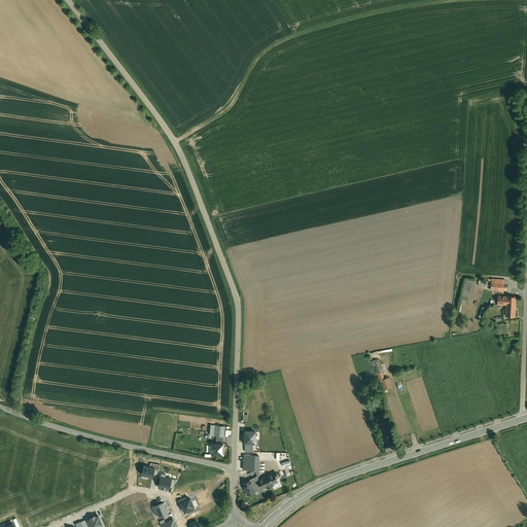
[(467,304),(471,279),(462,278),(456,311),(458,311),(460,302),(467,304)]
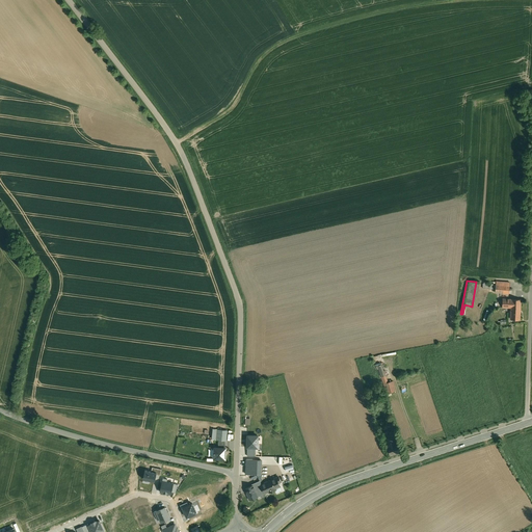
[(499,285),(496,285),(495,292),(509,293),(509,290),(509,286),(499,285)]
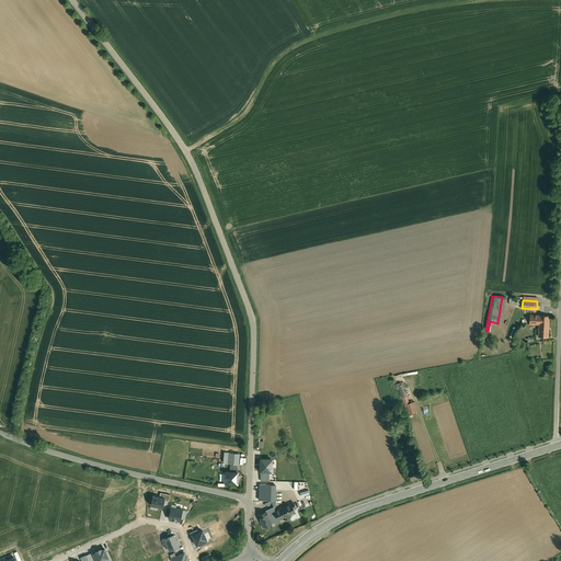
[(539,315),(530,315),(529,324),(539,324),(539,315)]
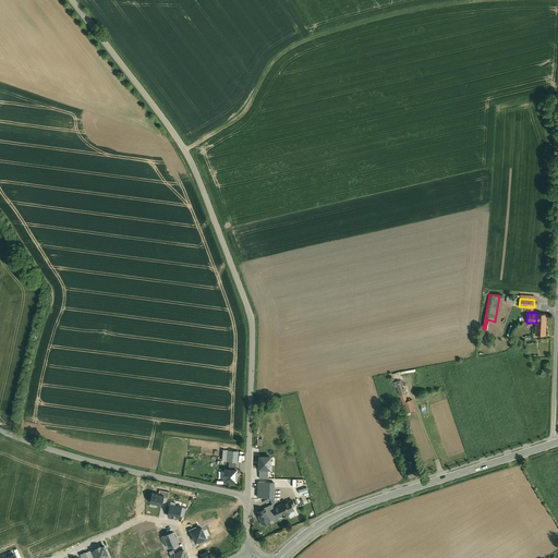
[(546,314),(536,313),(536,323),(535,335),(545,335),(546,314)]
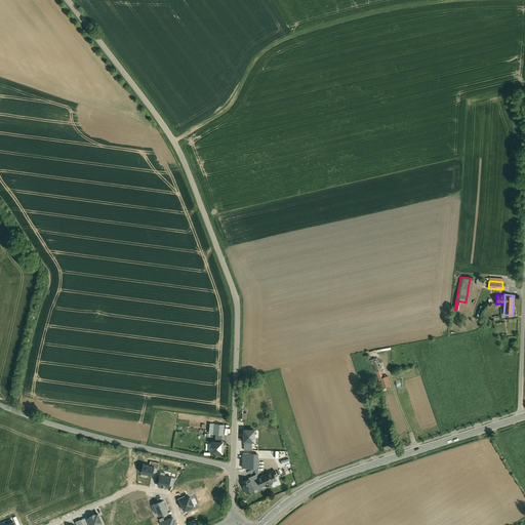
[(388,375),(379,378),(382,388),(391,386),(388,375)]
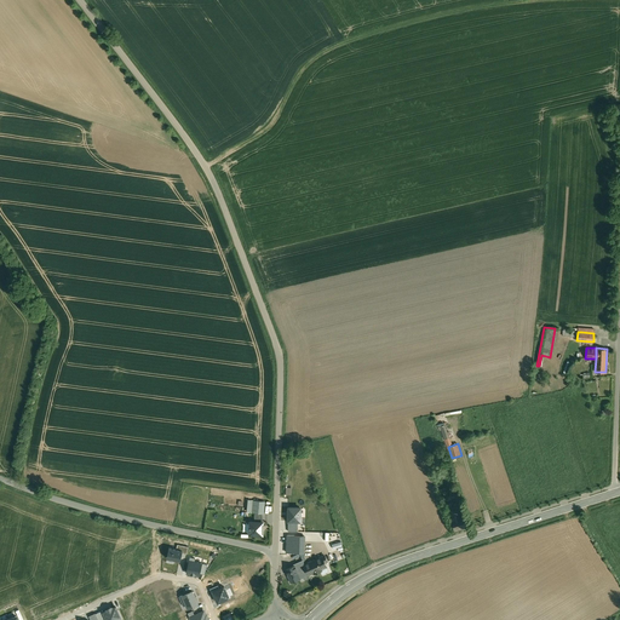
[(264,501),(250,499),(248,512),(263,514),(264,501)]
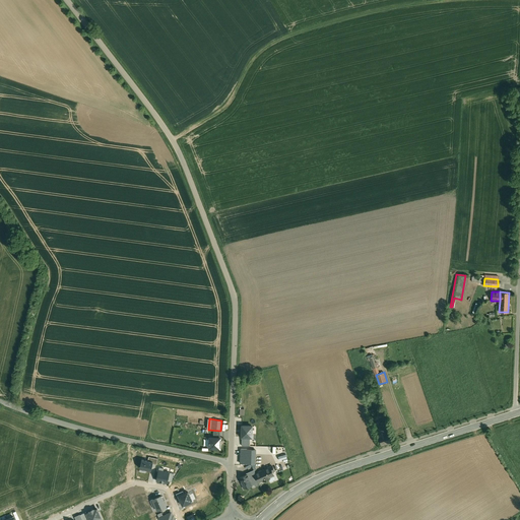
[(381,429),(377,430),(379,437),(382,445),(391,442),(389,433),(388,434),(385,427),(381,429)]
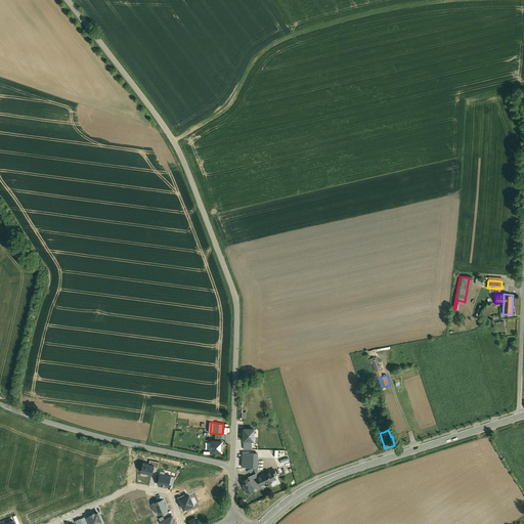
[(253,434),(244,433),(243,444),(249,444),(252,444),(259,444),(259,440),(252,440),(253,434)]
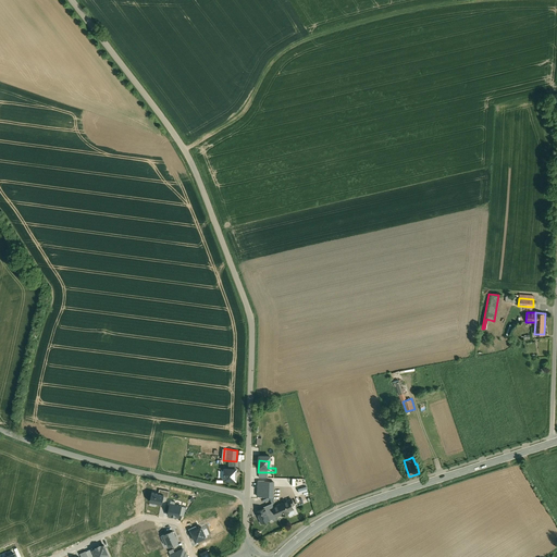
[(236,469),(225,468),(224,473),(224,474),(224,480),(236,480),(236,469)]
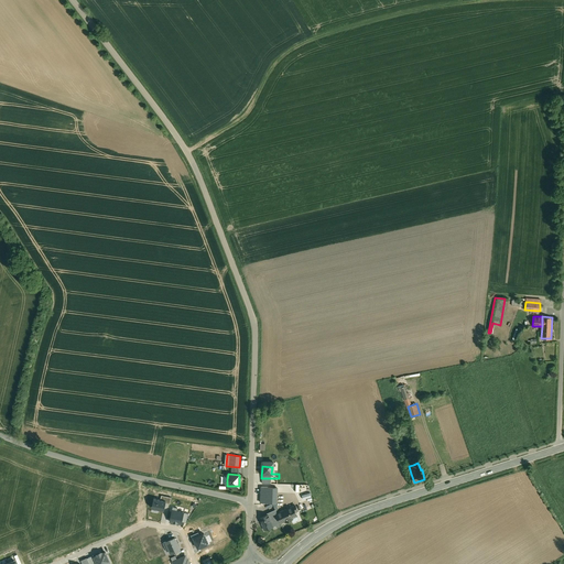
[(268,487),(261,487),(261,502),(273,502),(273,487),(268,487)]
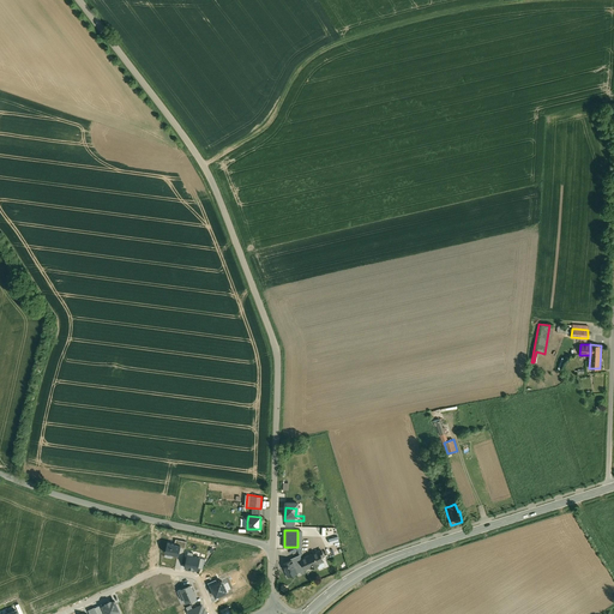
[(166,553),(179,555),(181,546),(168,542),(166,553)]
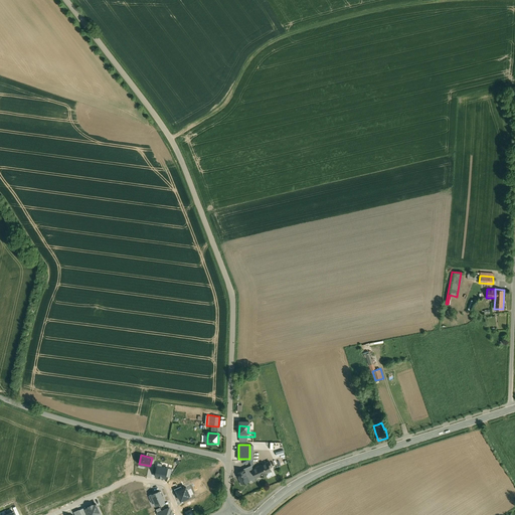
[(268,463),(253,469),(256,477),(271,470),(268,463)]
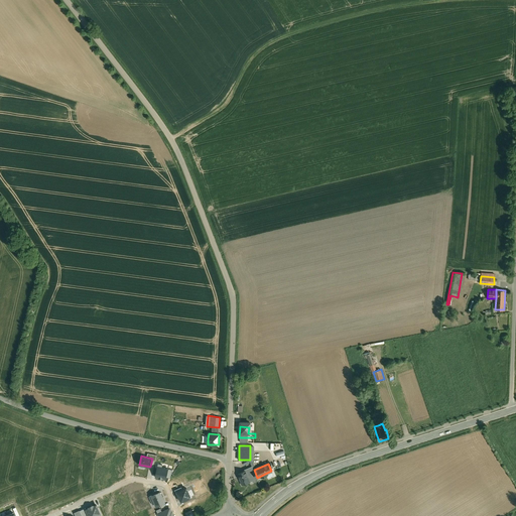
[(154,477),(166,479),(167,477),(168,469),(168,468),(156,466),(154,477)]
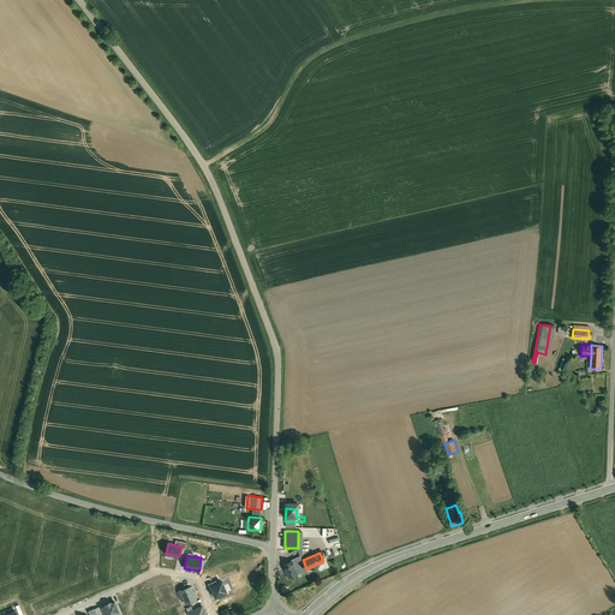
[(294,561),(293,562),(293,561),(284,565),(287,571),(286,572),(288,577),(298,573),(298,572),(305,568),(305,569),(306,569),(303,560),(302,560),(300,556),(293,559),(294,561)]
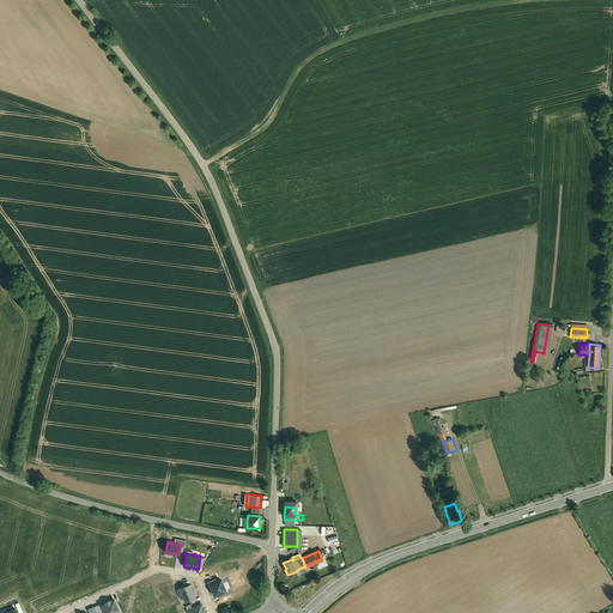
[(213,592),(216,596),(228,592),(223,578),(217,581),(217,578),(208,582),(212,592),(213,592)]
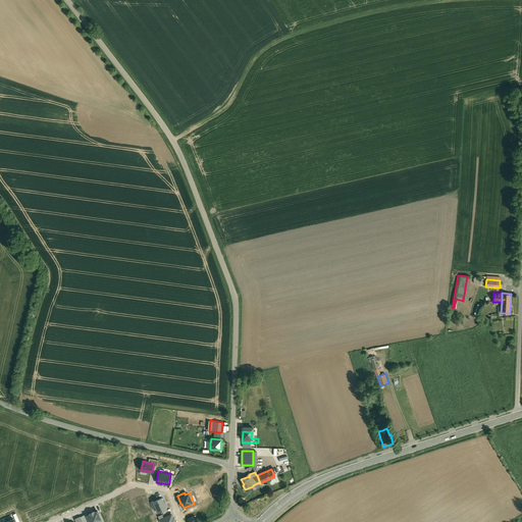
[(158,513),(168,509),(163,497),(151,502),(153,507),(151,507),(153,514),(158,512),(158,513)]
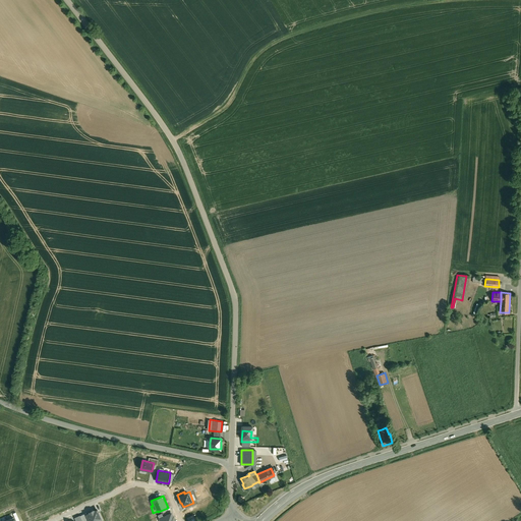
[(100,520),(102,520),(98,510),(95,511),(95,510),(90,512),(91,513),(88,514),(90,520),(100,520)]
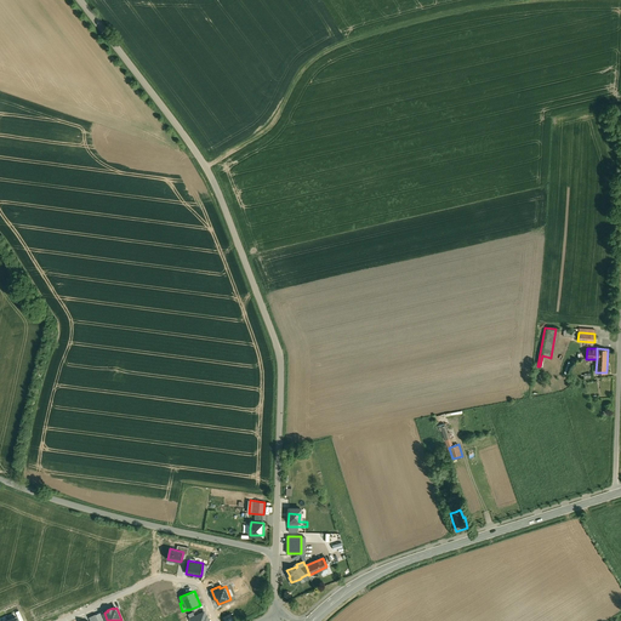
All buildings are outlined.
